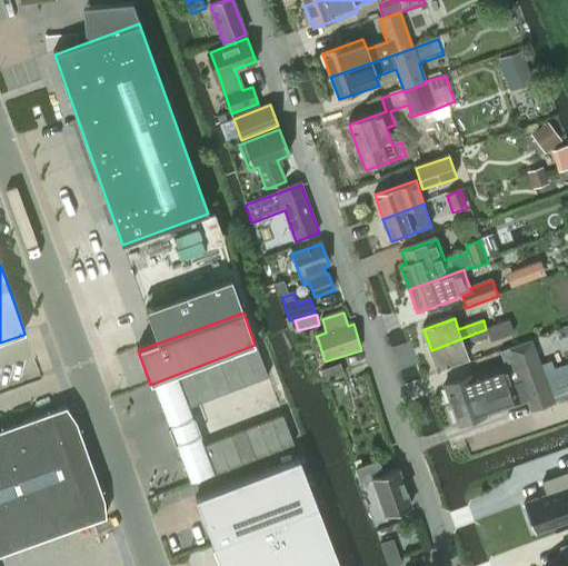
[(486,329),(431,350),(438,370),(469,359),(465,346),(489,337),(491,345),(515,336),(509,321),(508,323),(508,321),(494,327),(495,327),(487,330),(486,329)]
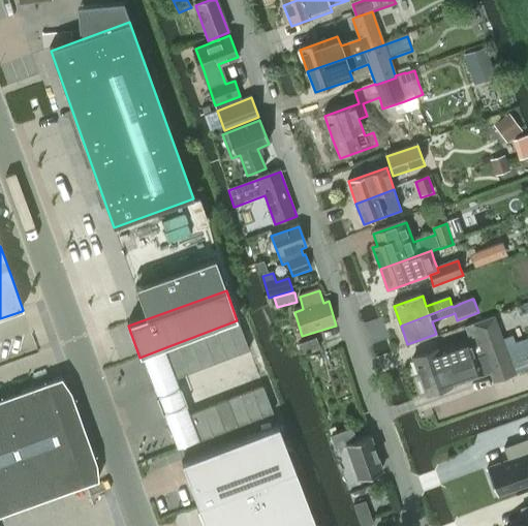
[(468,340),(439,351),(413,360),(420,378),(429,375),(505,348),(505,347),(503,341),(495,318),(465,329),(468,340)]
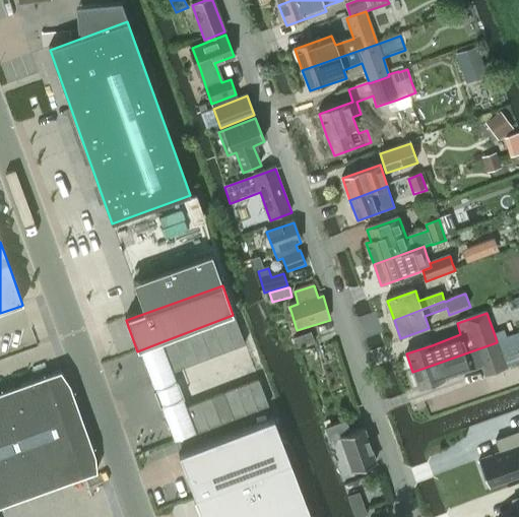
[(234,315),(221,320),(233,349),(245,345),(234,315)]
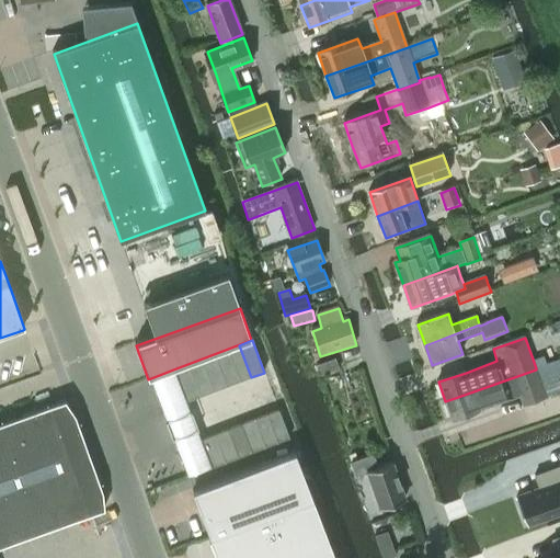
[(239,345),(227,350),(239,383),(251,377),(239,345)]
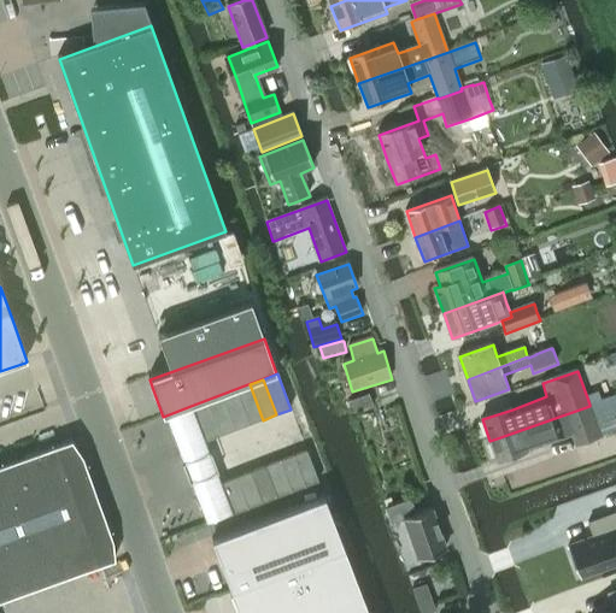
[(236,390),(235,390),(247,425),(260,420),(263,420),(250,384),(236,390)]
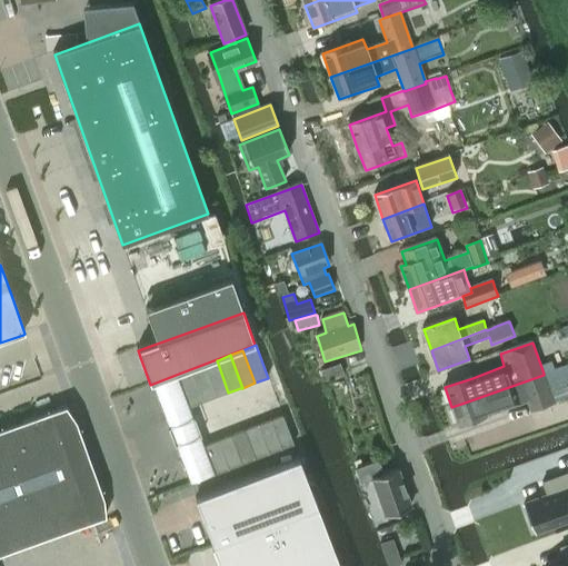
[(206,365),(205,365),(217,397),(228,393),(217,360),(206,365)]
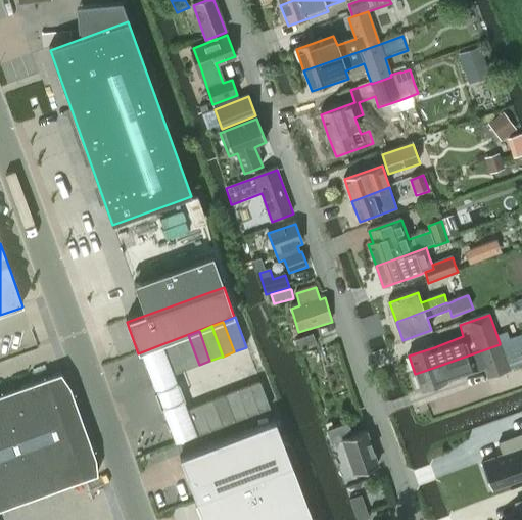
[(507,334),(497,337),(500,343),(509,340),(507,334)]
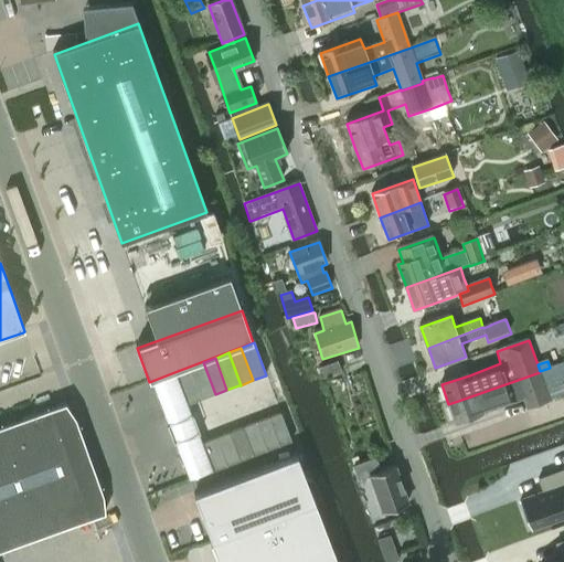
[(192,367),(191,367),(202,400),(215,394),(203,362),(192,367)]
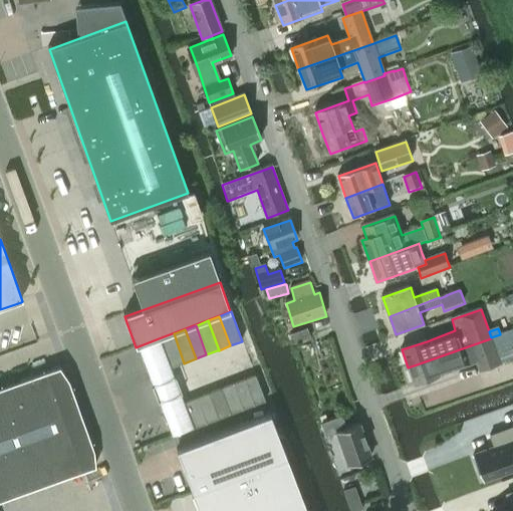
[(295,346),(312,340),(308,330),(291,336),(295,346)]
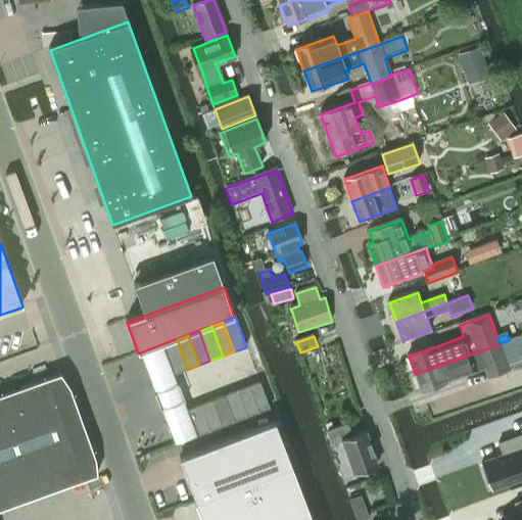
[(509,340),(500,343),(500,344),(503,351),(510,372),(521,367),(521,360),(517,346),(514,338),(509,340)]
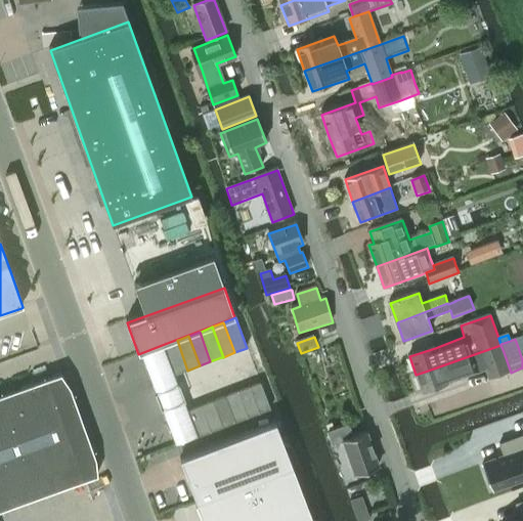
[(177,340),(164,345),(175,376),(187,371),(177,340)]
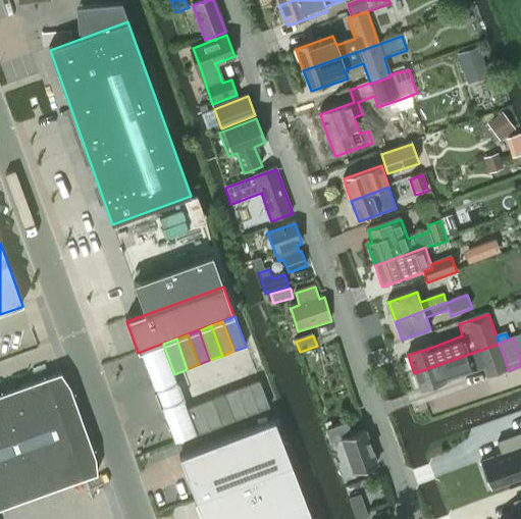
[(423,370),(414,373),(421,392),(447,382),(446,382),(476,372),(473,363),(480,361),(486,379),(509,371),(502,351),(499,344),(423,370)]
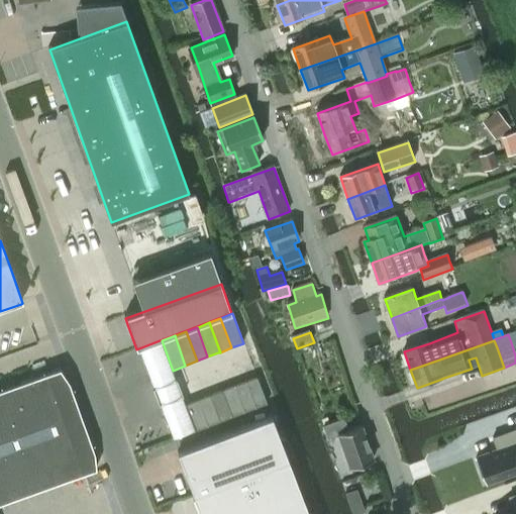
[(48,375),(0,392),(0,504),(84,475),(96,470),(95,454),(70,384),(61,371),(48,375)]
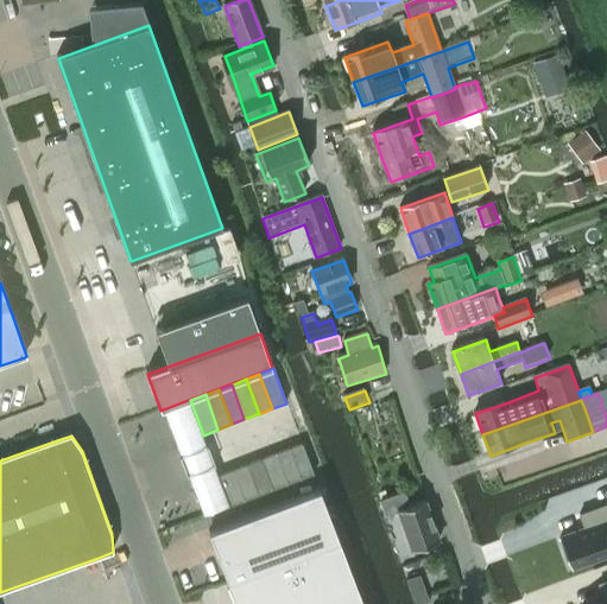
[(302,445),(288,450),(301,481),(314,476),(302,445)]
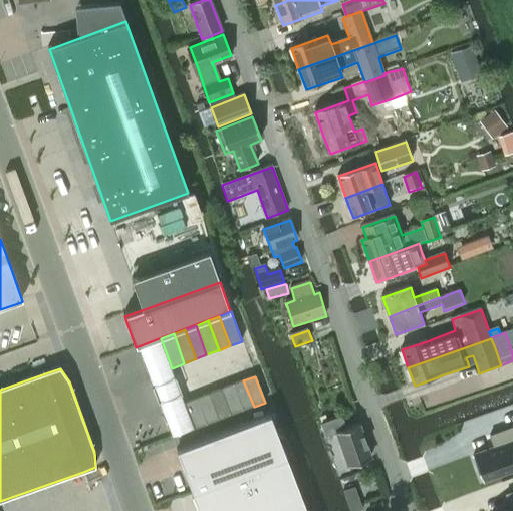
[(243,380),(232,386),(242,411),(254,407),(243,380)]
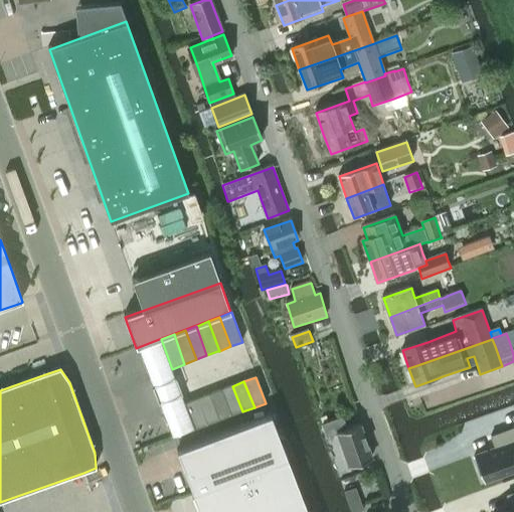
[(232,386),(219,391),(230,416),(242,411),(232,386)]
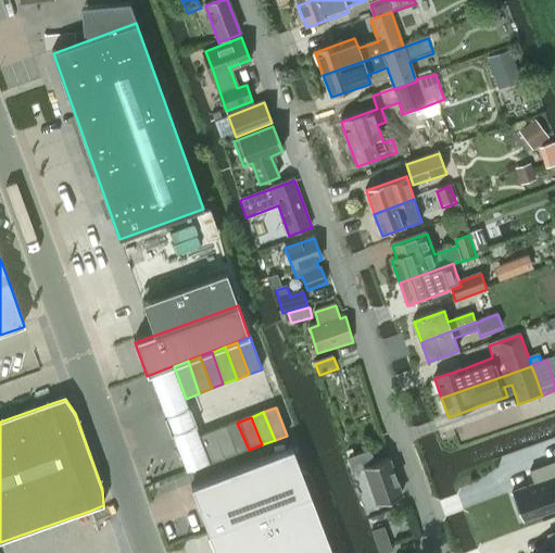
[(237,423),(224,427),(235,455),(249,450),(237,423)]
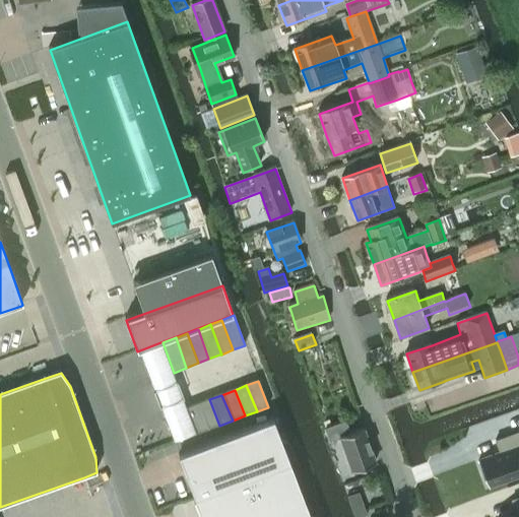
[(209,399),(197,404),(208,430),(219,426),(209,399)]
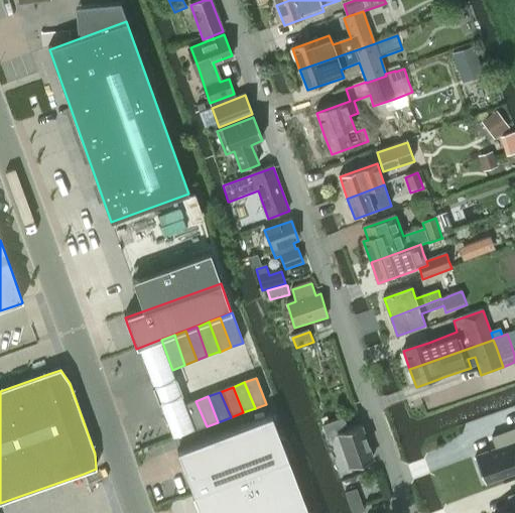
[(196,401),(185,405),(196,430),(207,426),(196,401)]
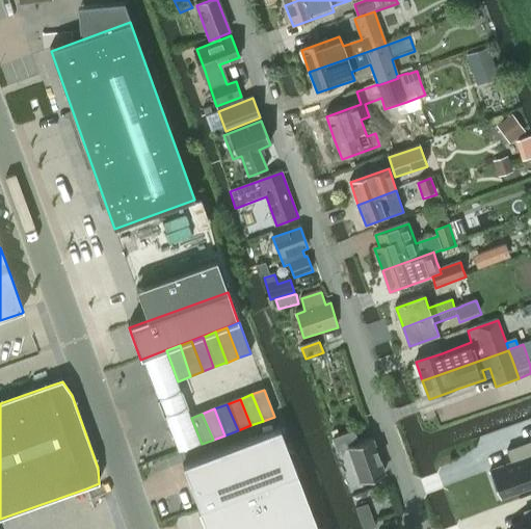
[(194,427),(171,437),(178,452),(181,451),(201,444),(194,427)]
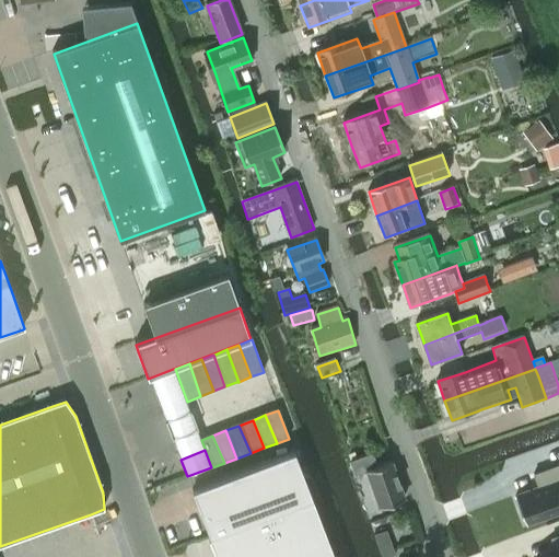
[(197,490),(194,491),(210,534),(212,538),(312,497),(294,452),(197,490)]
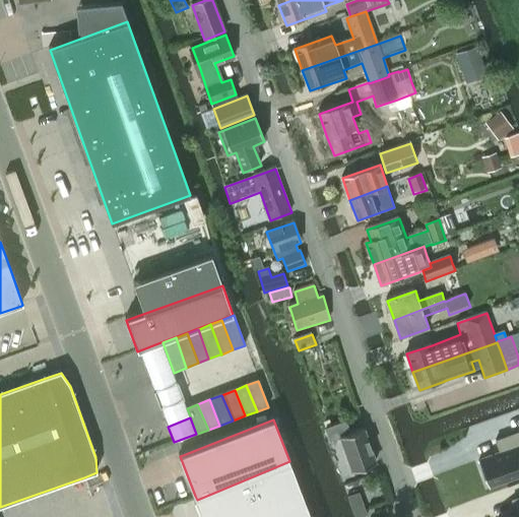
[(364,430),(350,434),(346,423),(325,430),(330,443),(341,439),(352,472),(376,464),(364,430)]
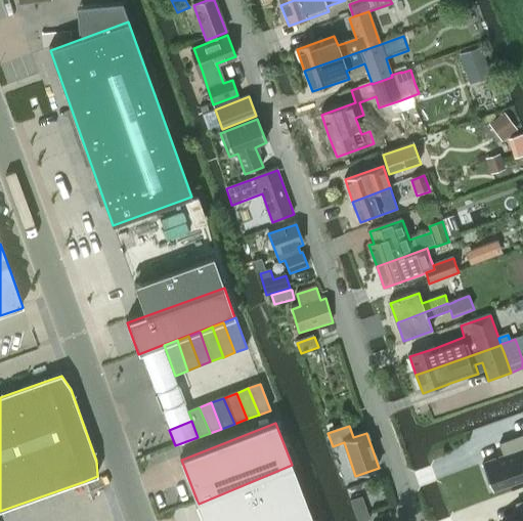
[(504,457),(481,465),(491,493),(522,480),(522,437),(500,446),(504,457)]
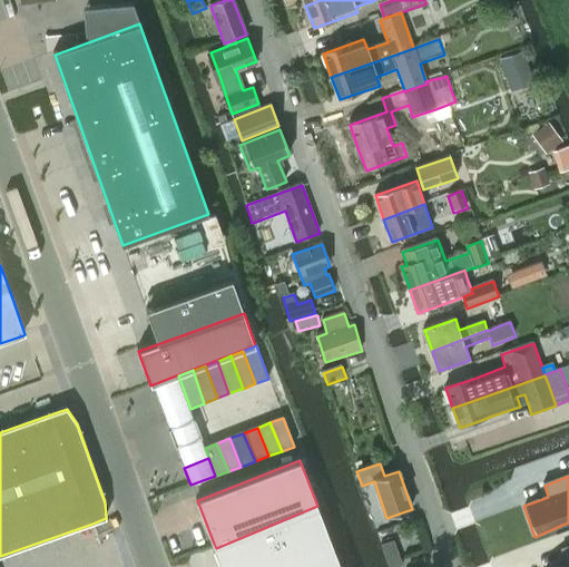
[(216,548),(213,549),(219,566),(341,566),(340,561),(317,506),(216,548)]
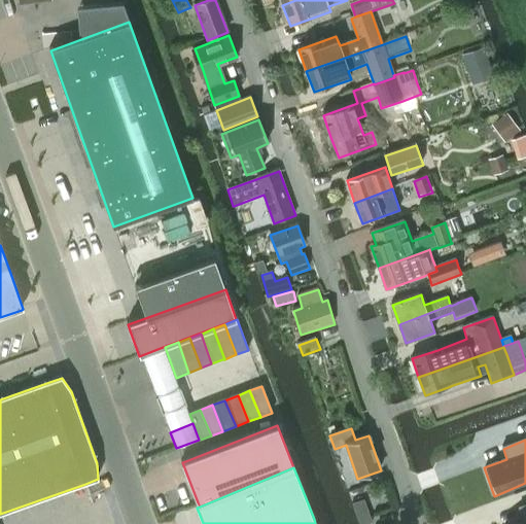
[(353,504),(351,505),(357,523),(373,523),(364,500),(353,504)]
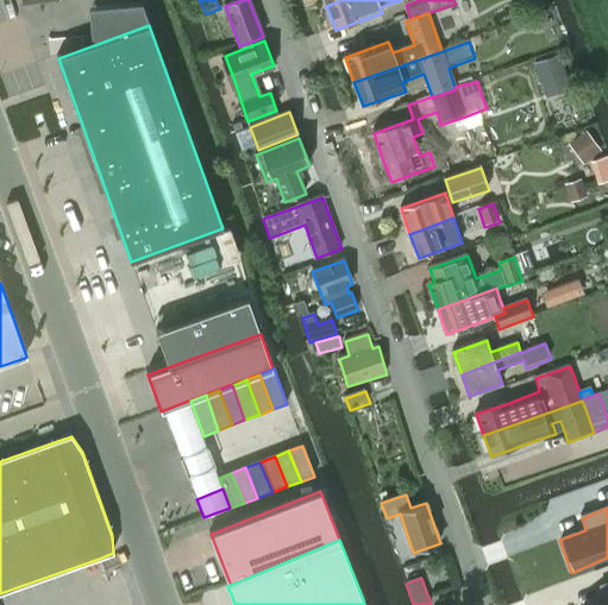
[(605,602),(596,604),(607,604),(607,585),(600,588),(605,602)]
